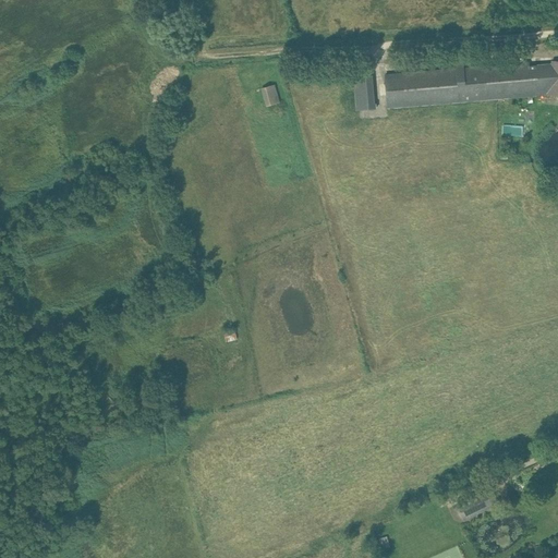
[(156,0),(166,14),(176,8),(170,0),(156,0)]
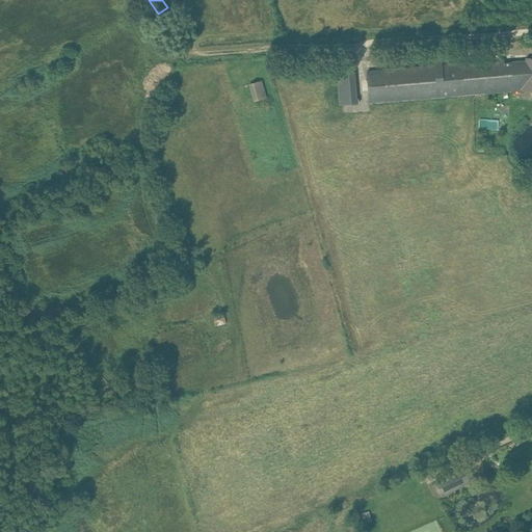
[(378,55),(370,56),(371,71),(367,72),(368,82),(370,104),(521,90),(531,90),(531,59),(526,59),(526,61),(505,62),(504,60),(443,65),(442,59),(434,59),(435,65),(380,71),(378,55)]
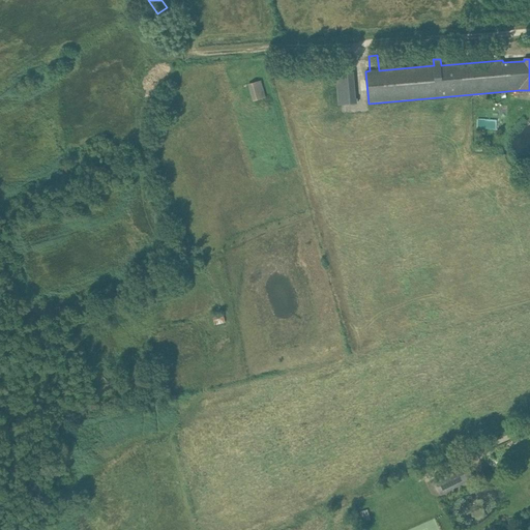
[(340,106),(357,104),(356,99),(354,99),(352,72),(336,74),(340,106)]
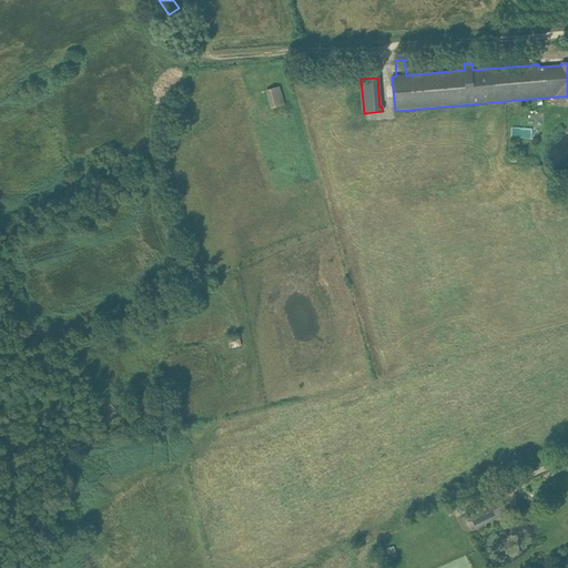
[(284,105),(282,98),(279,87),(266,90),(272,109),(284,105)]
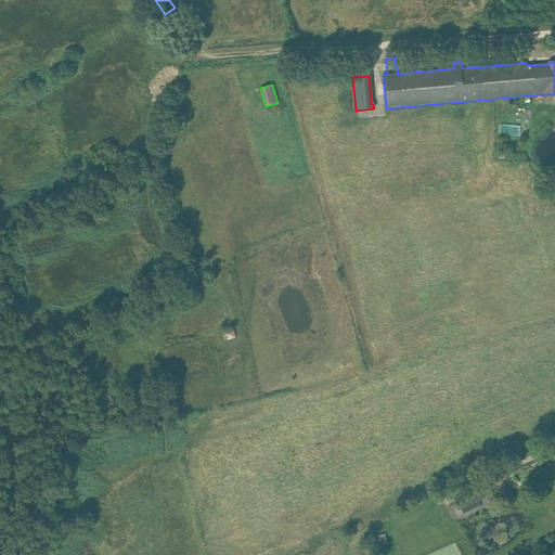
[(234,330),(222,333),(224,341),(236,338),(234,330)]
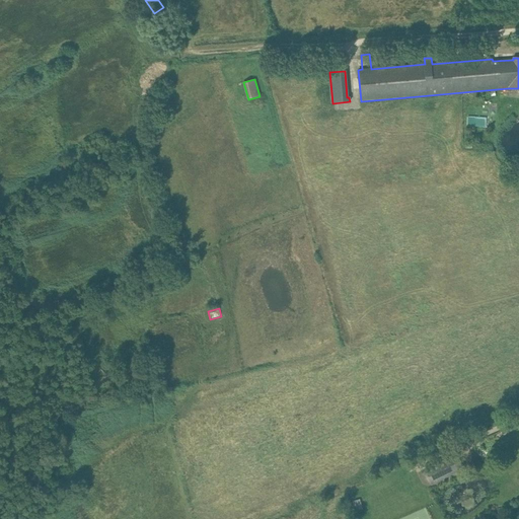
[(425,468),(432,484),(464,468),(457,453),(425,468)]
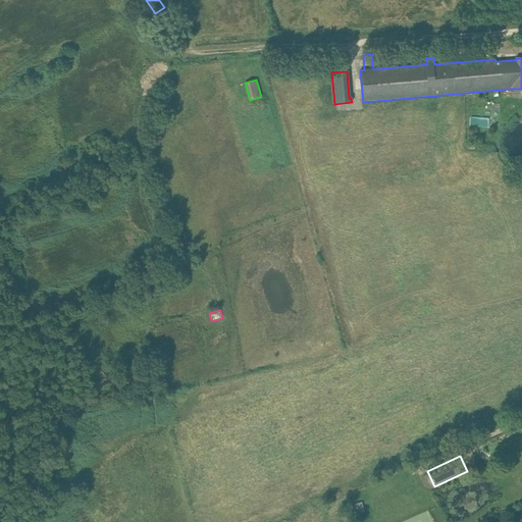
[(359,513),(365,512),(362,502),(356,504),(359,513)]
